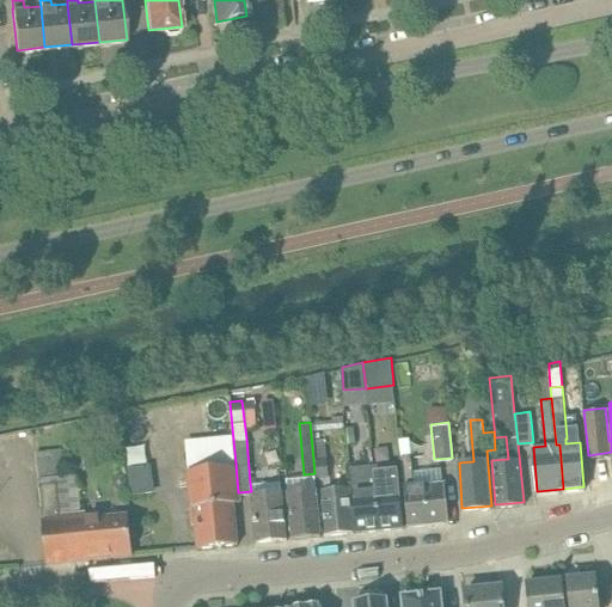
[(409,436),(399,437),(401,454),(410,454),(409,436)]
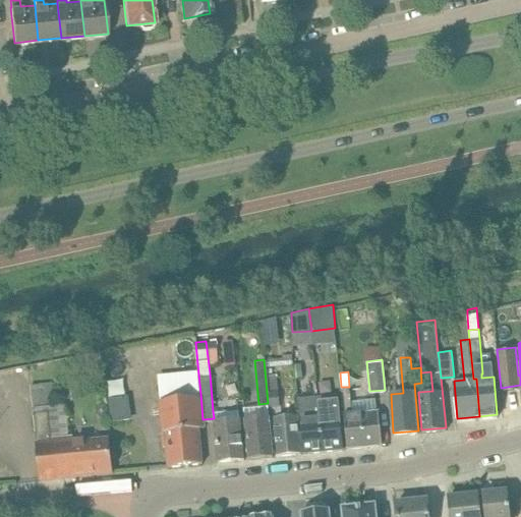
[(50,381),(31,384),(36,436),(38,457),(40,477),(76,474),(72,439),(71,433),(68,433),(64,401),(52,402),(50,381)]
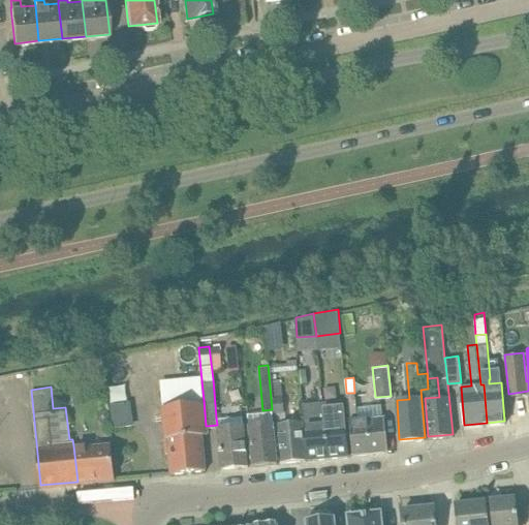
[(282,395),(273,396),(274,409),(274,411),(276,411),(284,410),(282,395)]
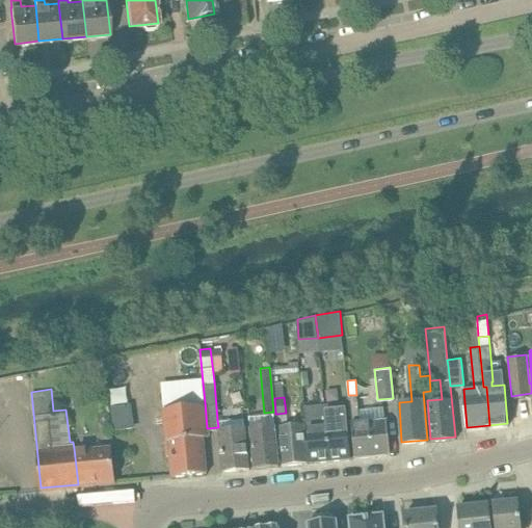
[(114,425),(135,424),(134,400),(113,401),(114,425)]
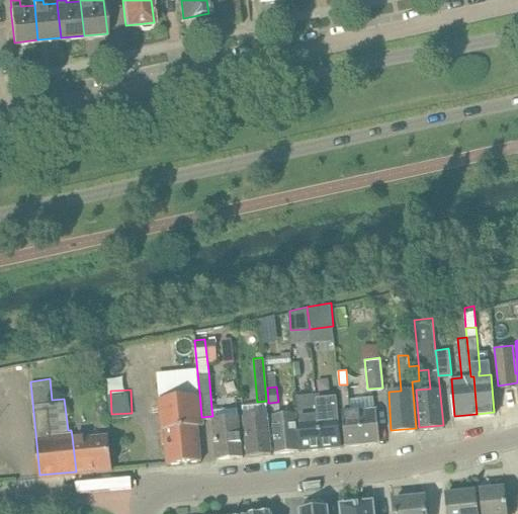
[(305,390),(295,391),(297,414),(299,428),(301,448),(318,446),(315,412),(308,413),(305,390)]
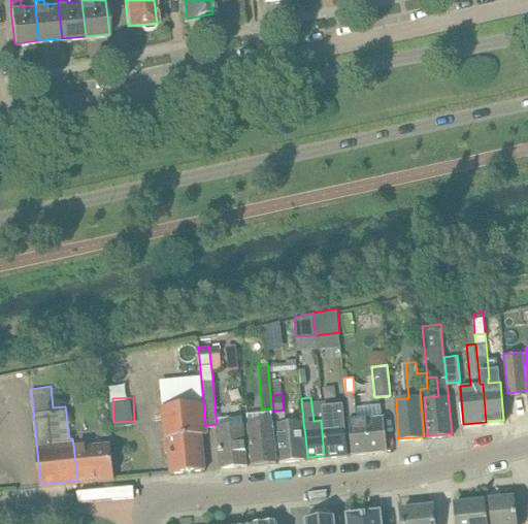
[(329,398),(319,399),(321,420),(324,455),(347,453),(344,432),(343,418),(331,419),(329,398)]
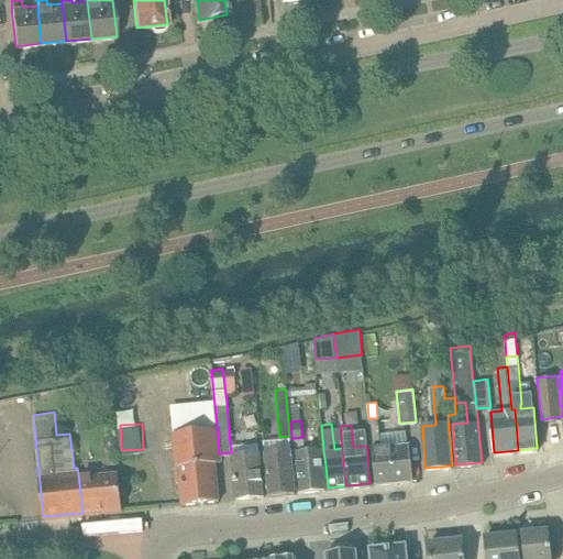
[(195,428),(173,430),(175,456),(177,480),(179,480),(181,502),(218,499),(214,460),(219,460),(219,453),(217,426),(195,428)]
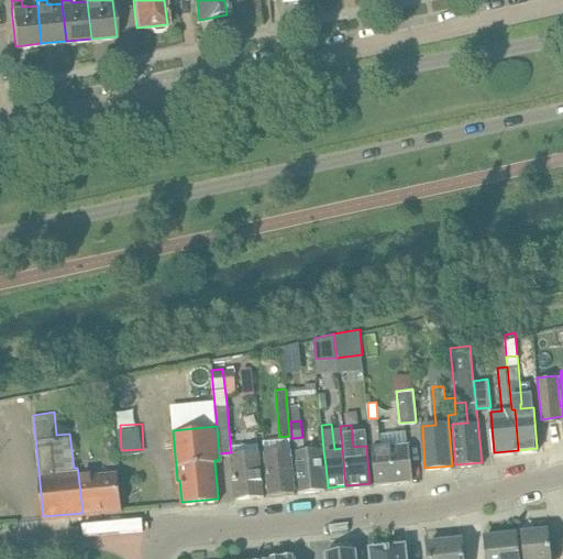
[(372,445),(373,461),(375,483),(412,479),(408,433),(404,433),(404,427),(389,429),(390,444),(372,445)]
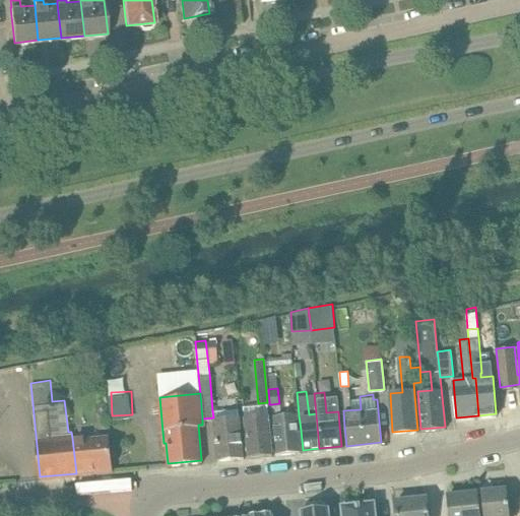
[(239,407),(212,410),(213,417),(213,421),(217,458),(244,456),(240,418),(239,407)]
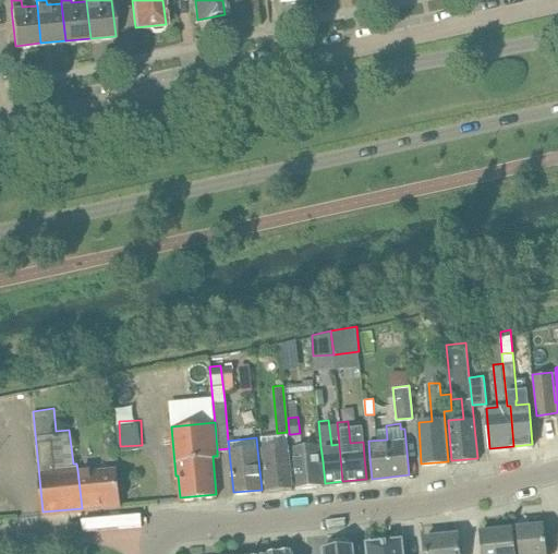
[(292,446),(294,465),(296,486),(322,483),(317,443),(292,446)]
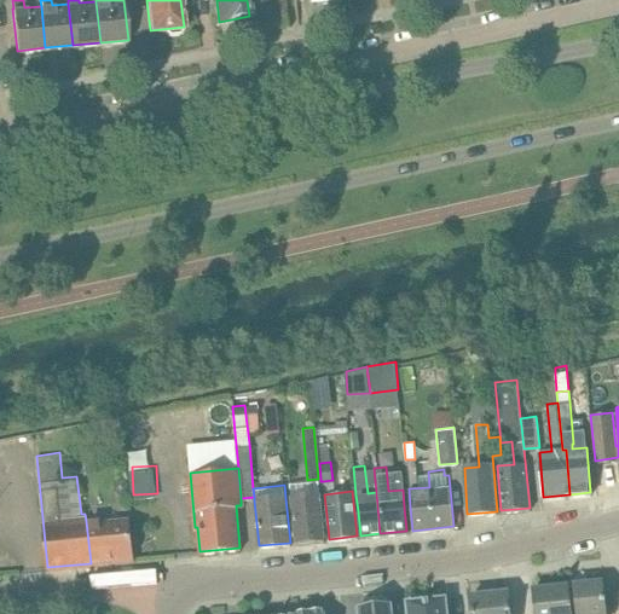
[(319,494),(291,497),(293,517),(295,542),(324,539),(322,515),(319,494)]
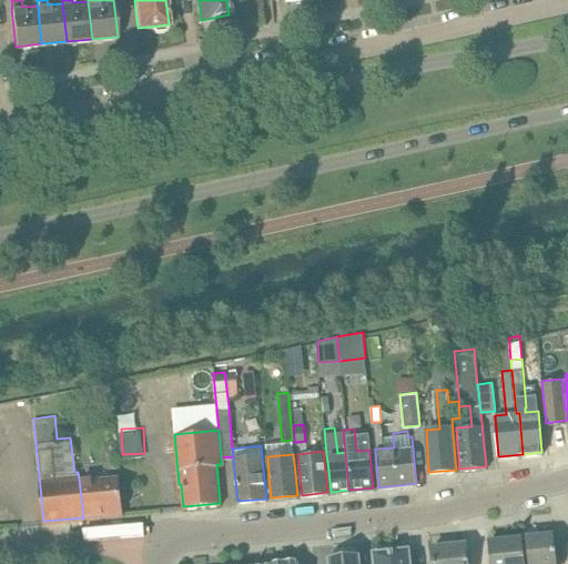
[(117,474),(79,479),(83,517),(121,513),(119,491),(117,474)]
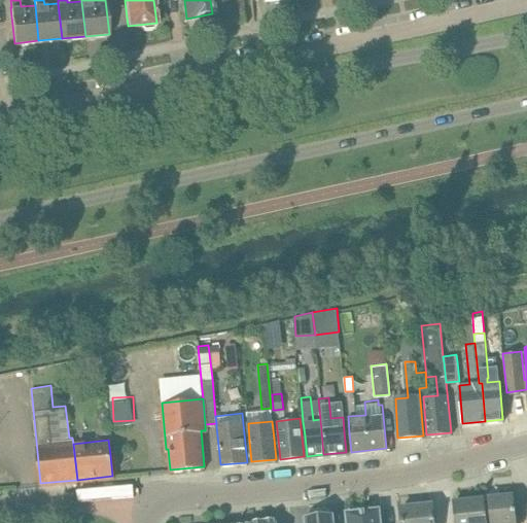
[(488,497),(490,518),(490,522),(516,522),(514,495),(488,497)]
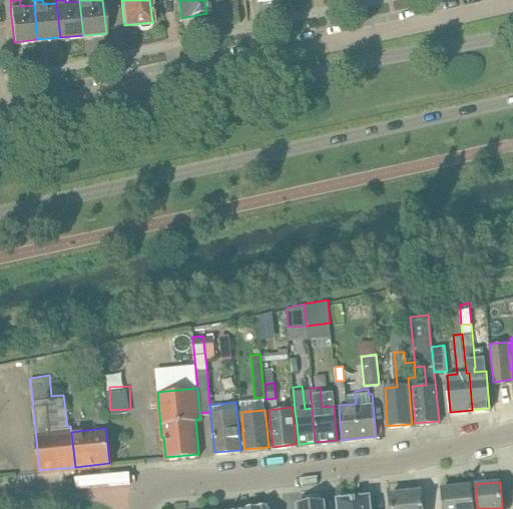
[(474,508),(473,504),(471,485),(441,488),(442,508),(474,508)]
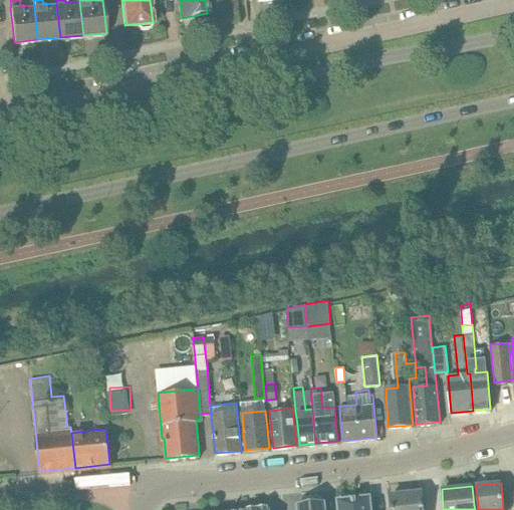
[(423,509),(422,491),(390,494),(391,509),(423,509)]
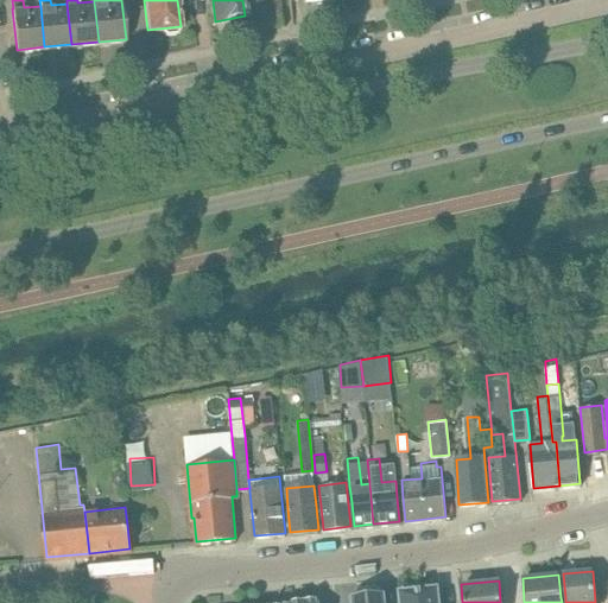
[(438,602),(437,586),(419,588),(418,583),(403,585),(403,590),(399,590),(400,602),(438,602)]
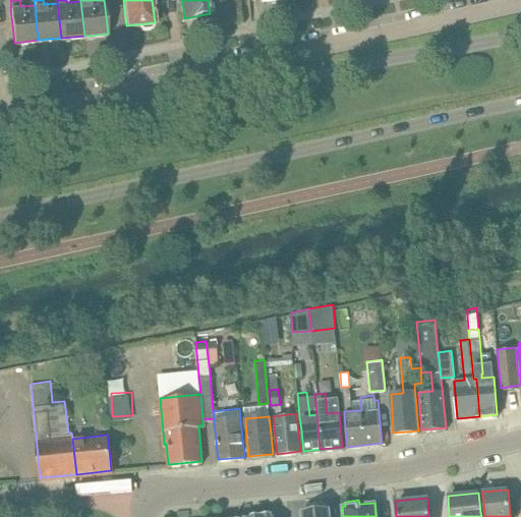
[(331,516),(330,507),(299,510),(300,516),(331,516)]
